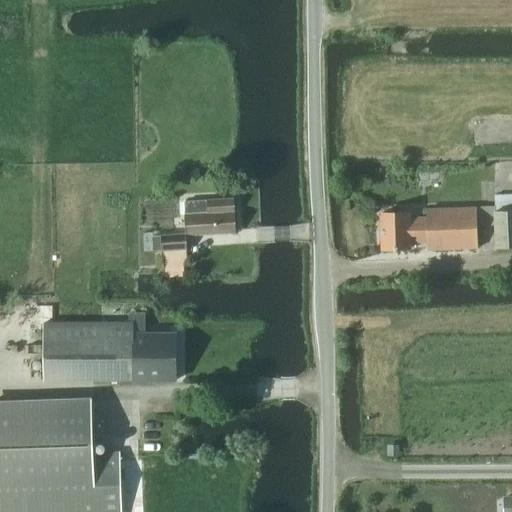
[(511,246),(511,194),(495,195),(497,247),(511,246)]
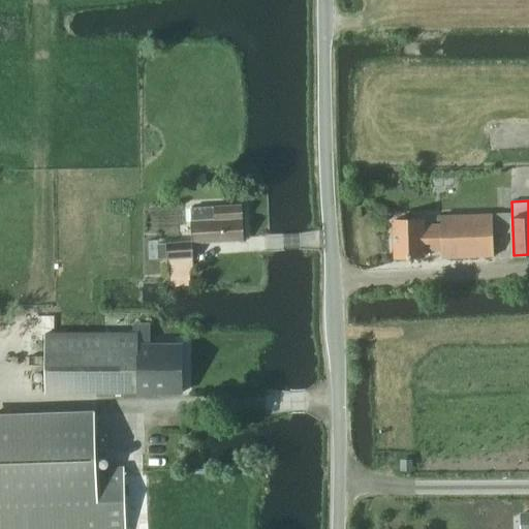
[(193,243),(243,240),(241,205),(191,209),(193,243)]
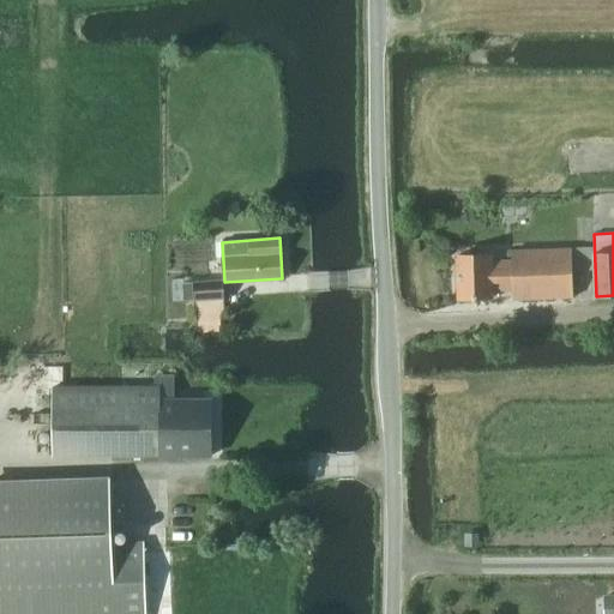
[(513,299),(573,298),(572,250),(512,251),(512,260),(491,262),(491,254),(458,256),(459,299),(492,298),(492,290),(513,289),(513,299)]
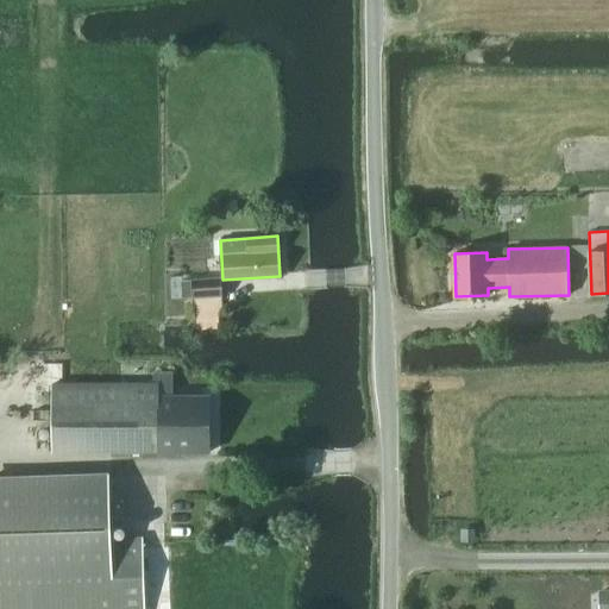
[(193,281),(181,281),(182,297),(194,297),(223,295),(221,287),(221,278),(193,281)]
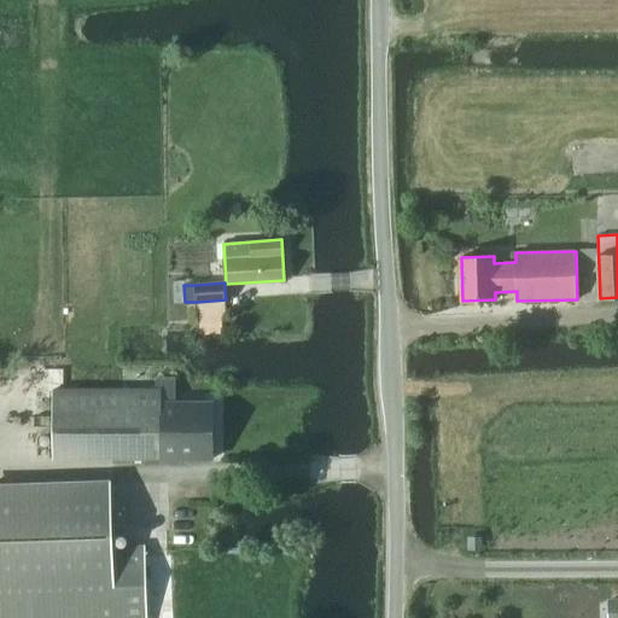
[(213,459),(213,402),(176,402),(176,383),(176,380),(156,379),(156,390),(53,390),(54,459),(162,459),(213,459)]
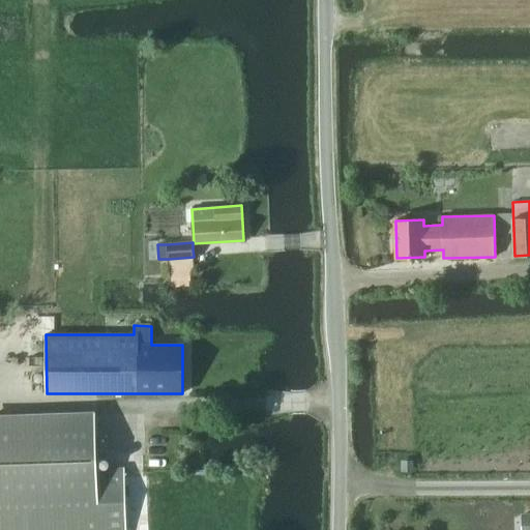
[(94,416),(0,418),(0,529),(125,529),(123,469),(99,470),(96,470),(94,416)]
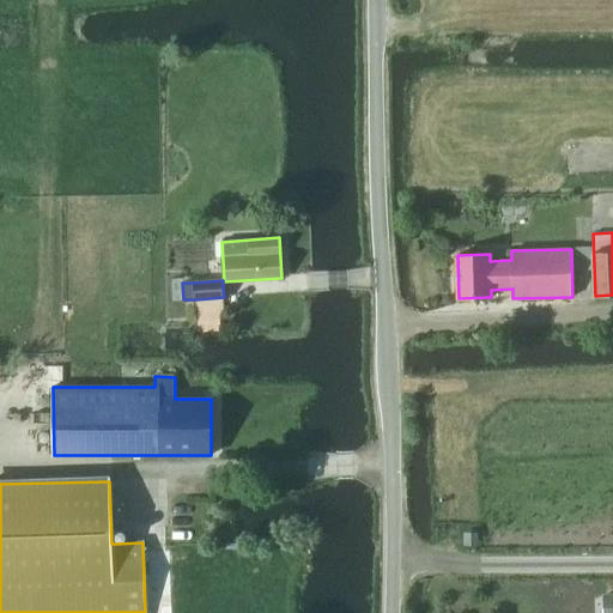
All buildings are outlined.
